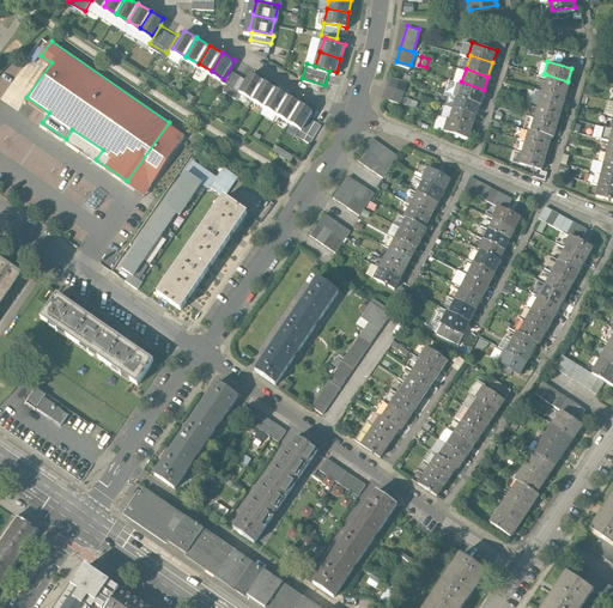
[(237,95),(247,77),(234,70),(224,89),(237,95)]
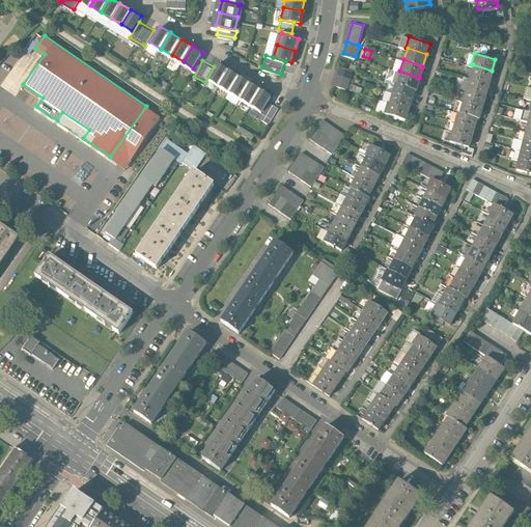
[(208,78),(219,84),(228,68),(218,62),(208,78)]
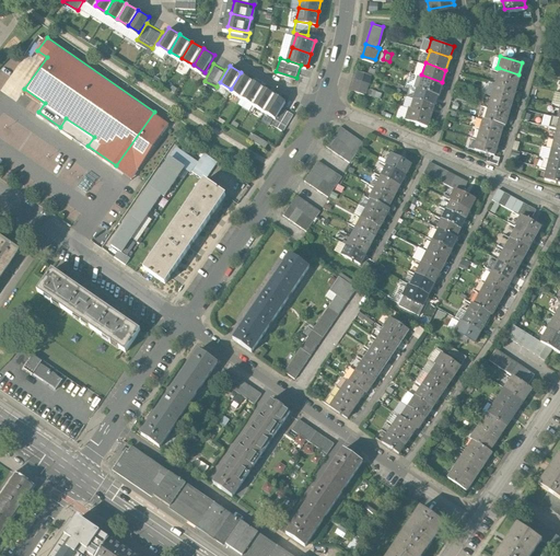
[(371,72),(357,68),(351,88),(365,92),(371,72)]
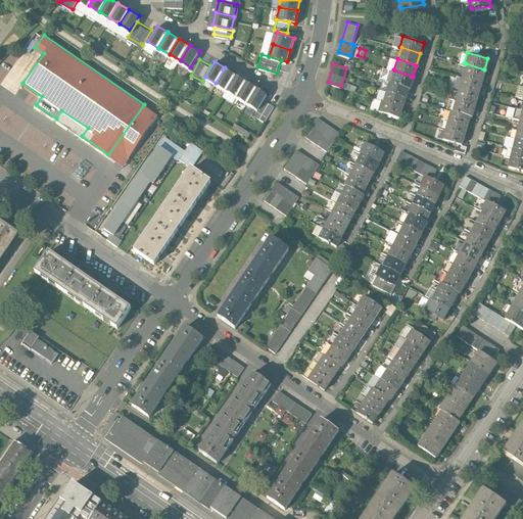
[(481,81),(484,69),(466,63),(462,76),(481,81)]
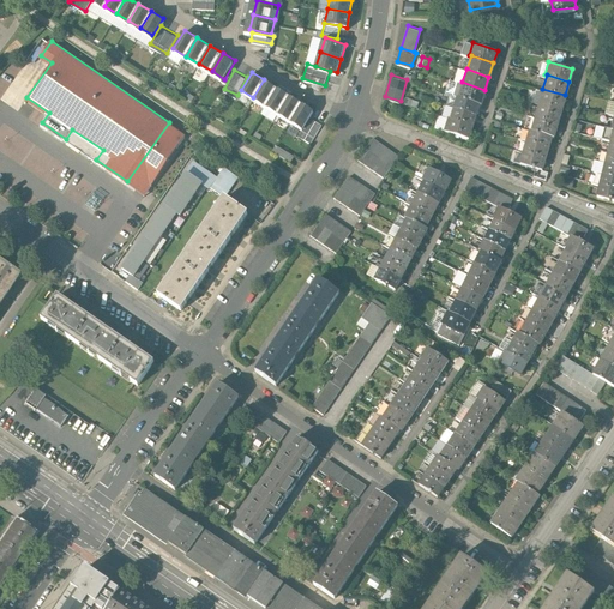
[(277,88),(264,79),(253,97),(266,104),(277,88)]
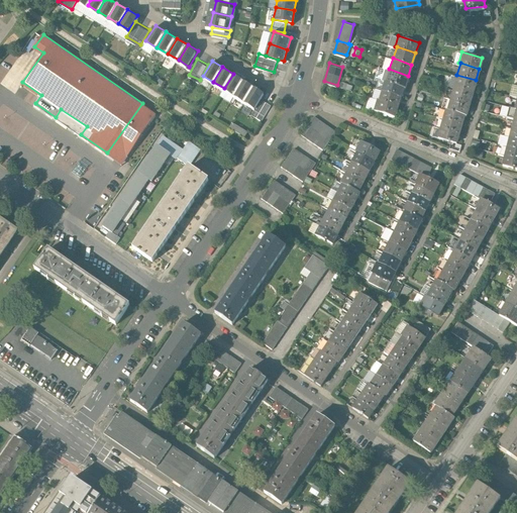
[(404,87),(408,76),(389,69),(386,80),(403,86),(404,87)]
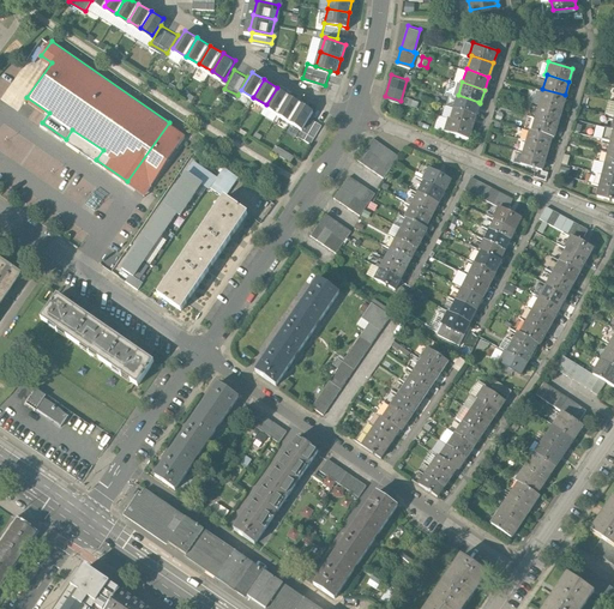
[(289,95),(277,88),(266,104),(278,113),(289,95)]
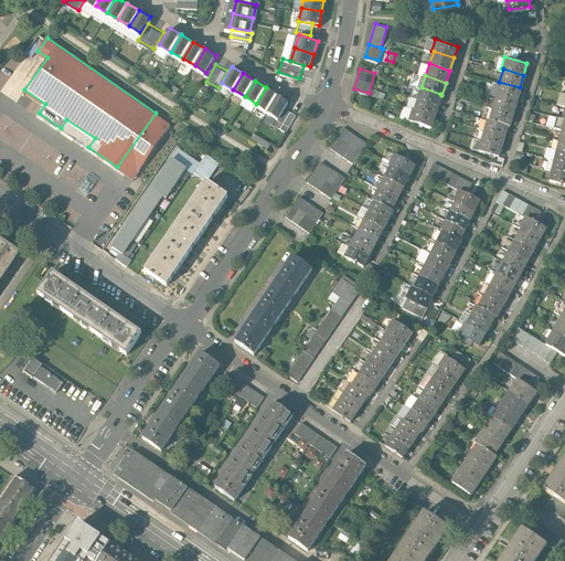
[(499,82),(496,94),(516,99),(520,87),(499,82)]
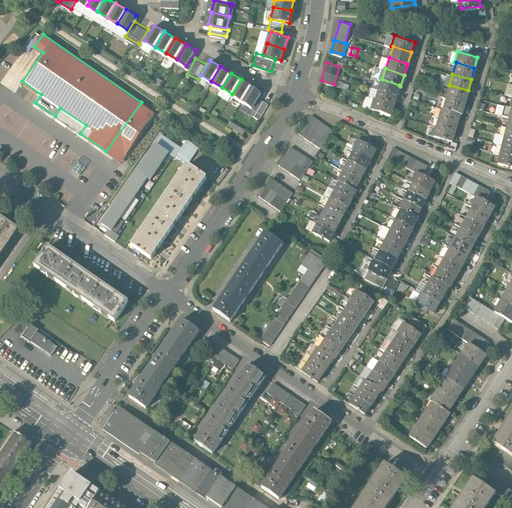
[(251,85),(241,79),(232,94),(242,100),(251,85)]
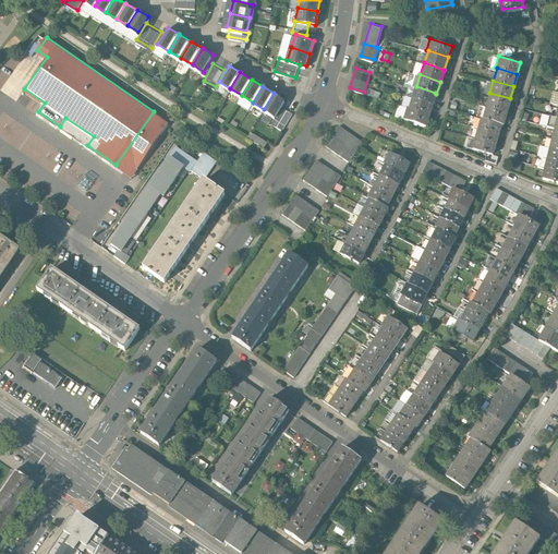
[(414,86),(411,96),(432,104),(435,93),(416,86),(414,86)]
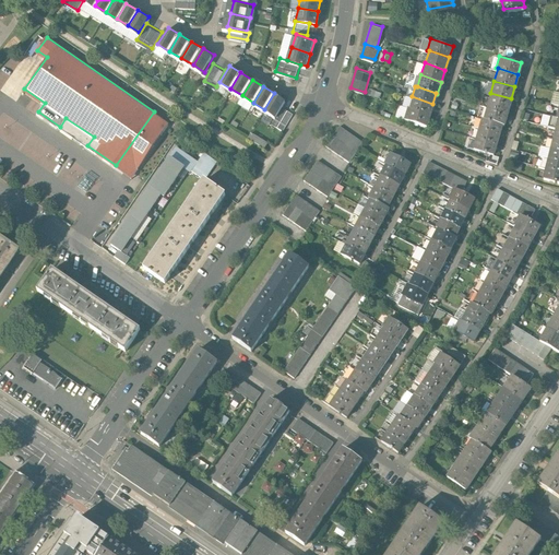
[(285,101),(274,93),(264,109),(275,116),(285,101)]
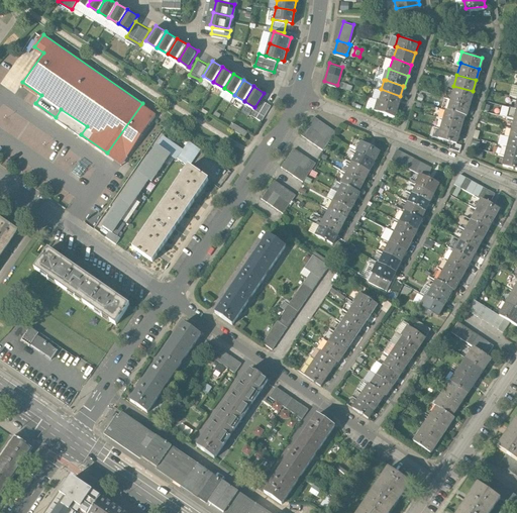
[(453,86),(450,97),(469,102),(473,91),(453,86)]
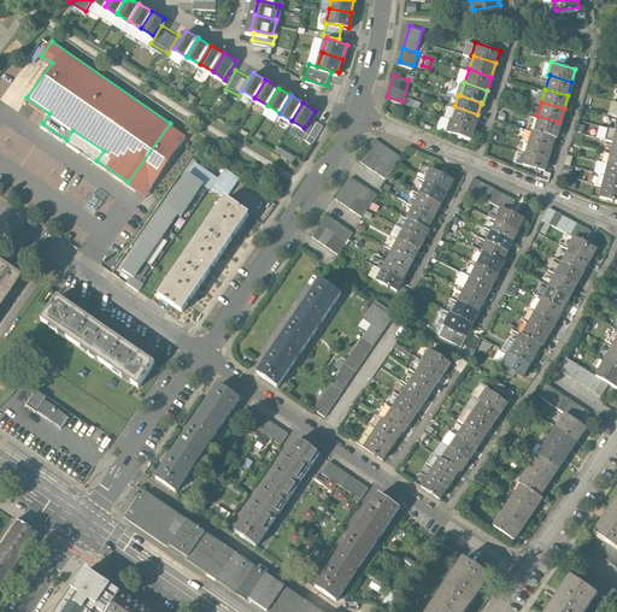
[(454,106),(451,118),(474,125),(477,115),(454,106)]
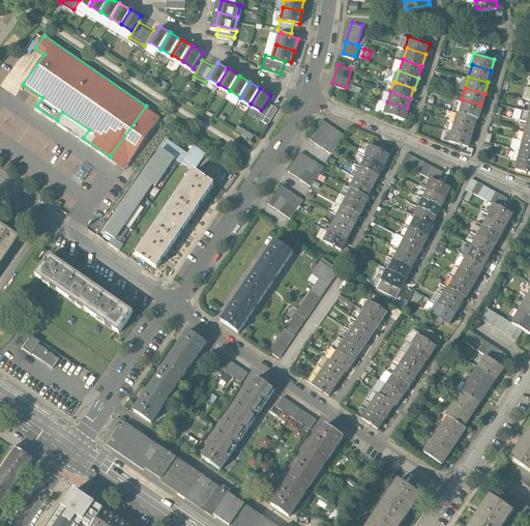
[(477,116),(480,105),(462,99),(458,111),(475,116),(477,116)]
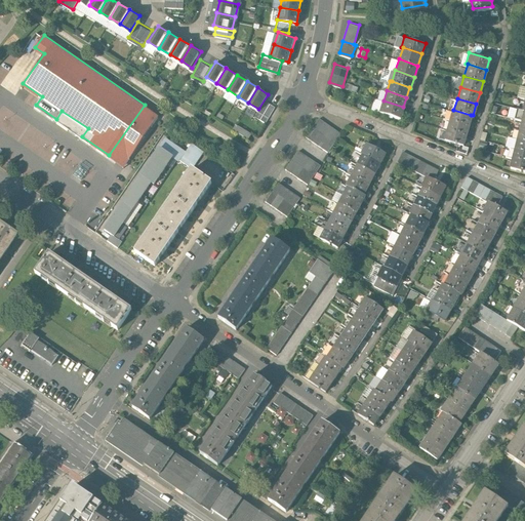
[(400,117),(403,107),(384,101),(381,99),(378,110),(400,117)]
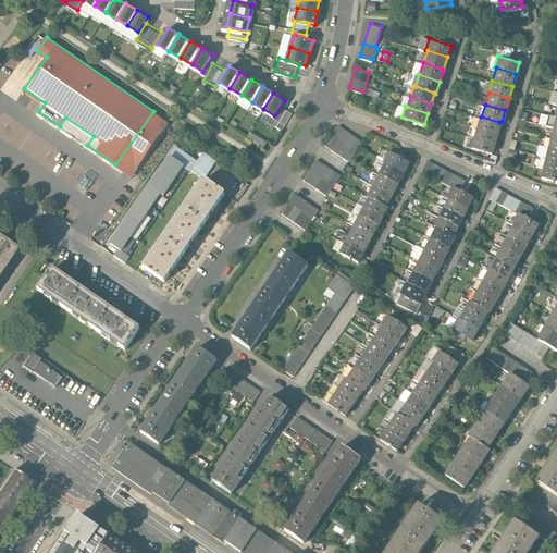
[(480,115),(477,125),(497,132),(499,122),(481,117),(480,115)]
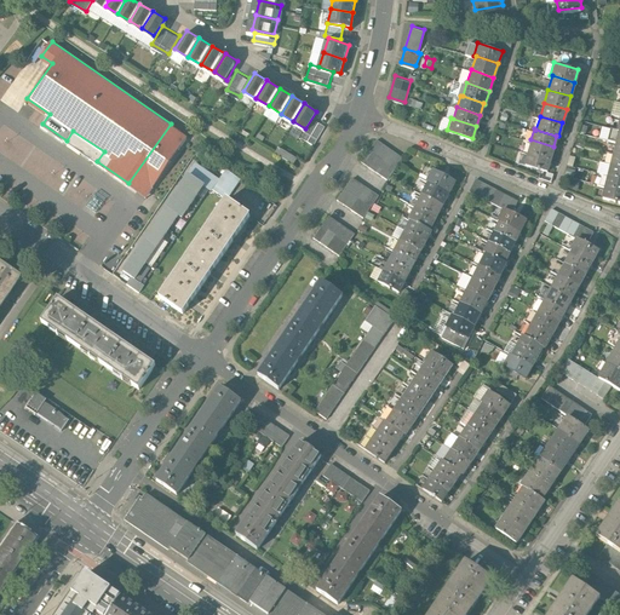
[(375,137),(360,159),(386,177),(401,154),(375,137)]
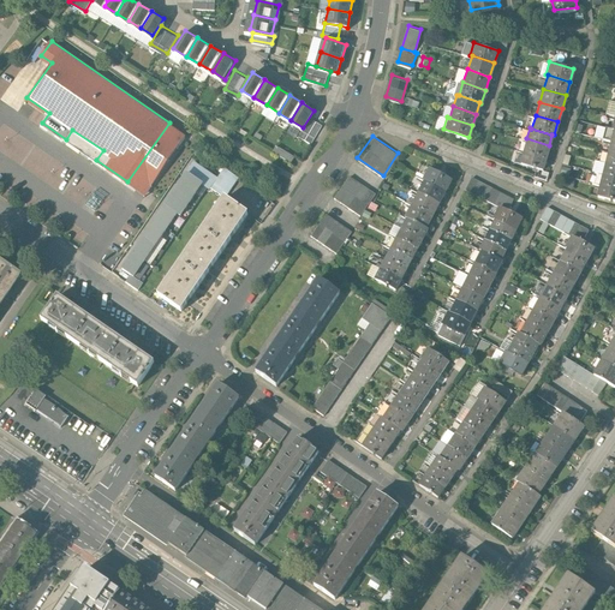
[(526,138),(523,149),(545,156),(549,145),(526,138)]
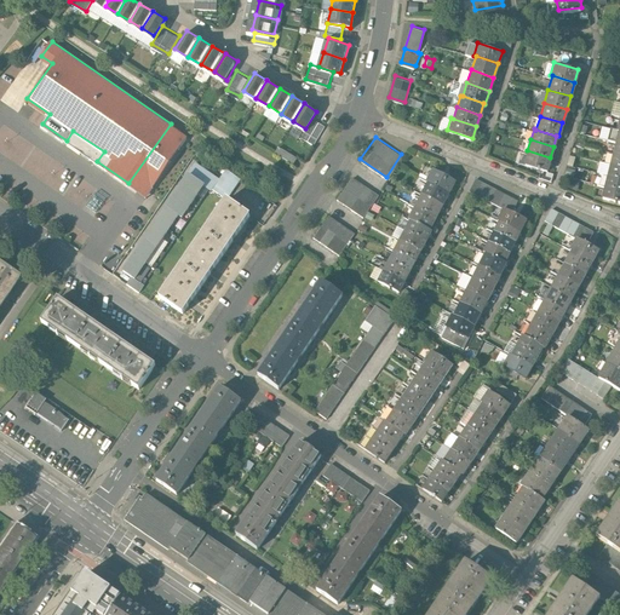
[(276,143),(274,149),(292,157),(294,151),(276,143)]
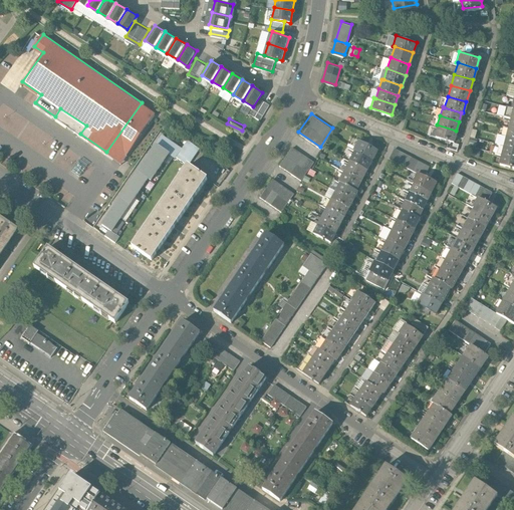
[(453,140),(456,131),(437,124),(435,134),(448,138),(453,140)]
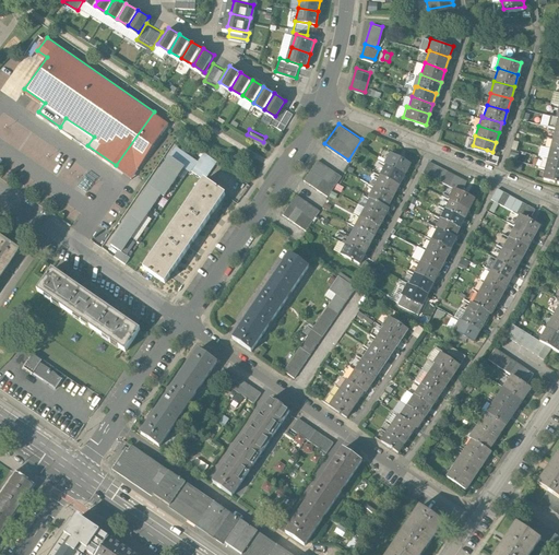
[(177,145),(111,241),(121,248),(161,191),(164,193),(183,164),(189,168),(190,166),(192,168),(198,160),(177,145)]
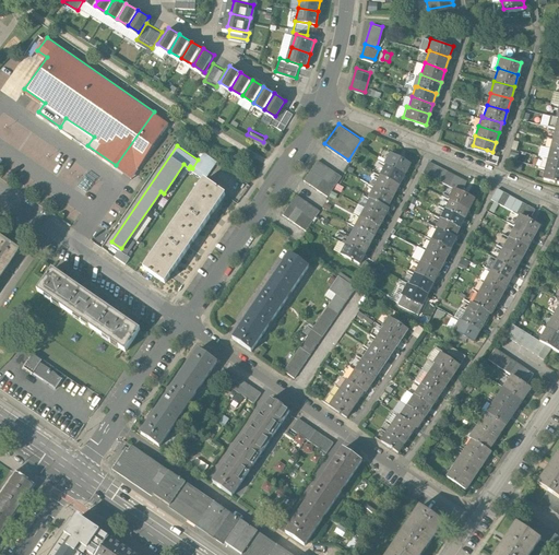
[(558,146),(551,145),(549,155),(558,157),(558,146)]
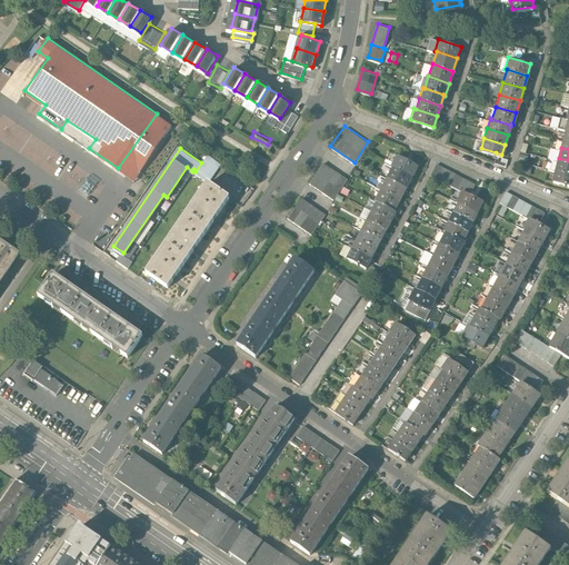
[(508,156),(501,155),(496,152),(493,160),(506,164),(508,156)]
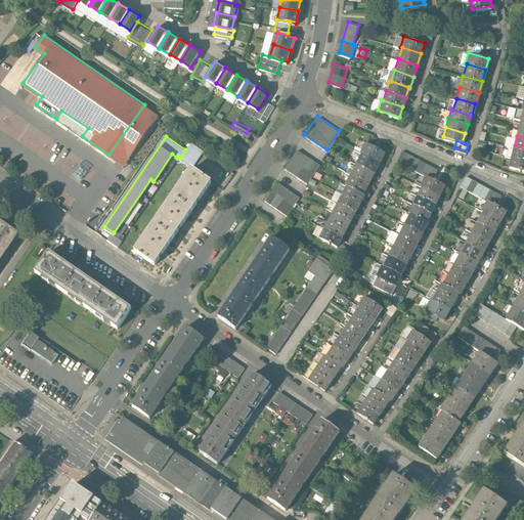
[(359,150),(361,152),(379,162),(384,152),(364,141),(359,150)]
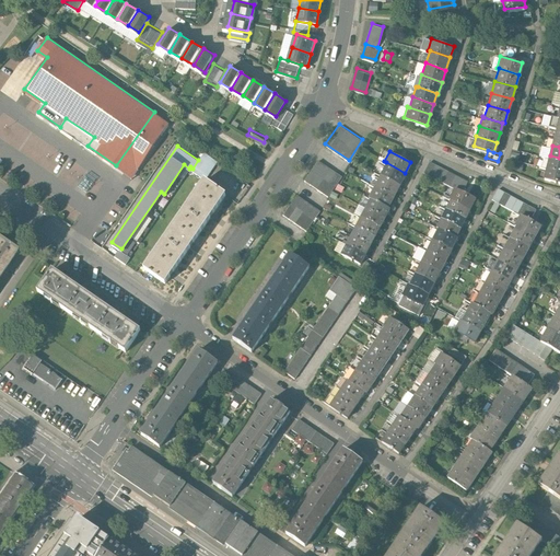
[(559,158),(550,155),(547,165),(559,169),(559,158)]
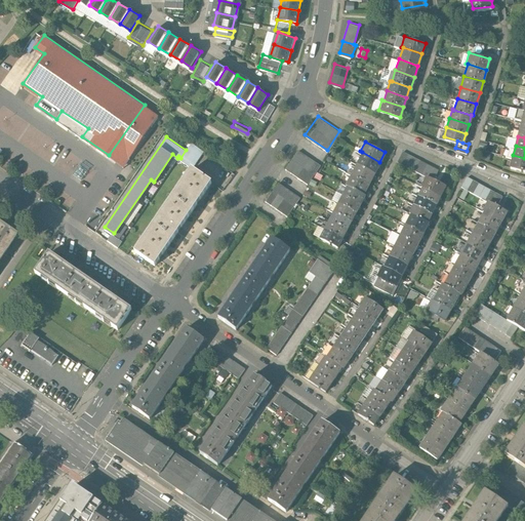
[(297,148),(285,166),(308,182),(320,163),(297,148)]
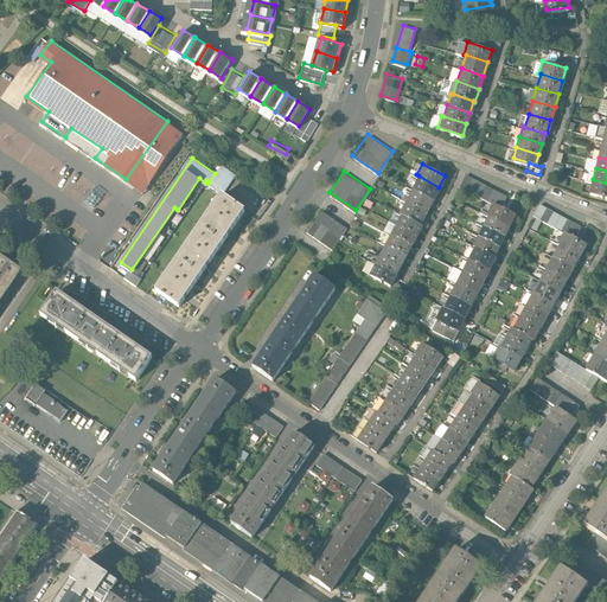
[(459,184),(493,202),(500,205),(508,193),(465,172),(459,184)]
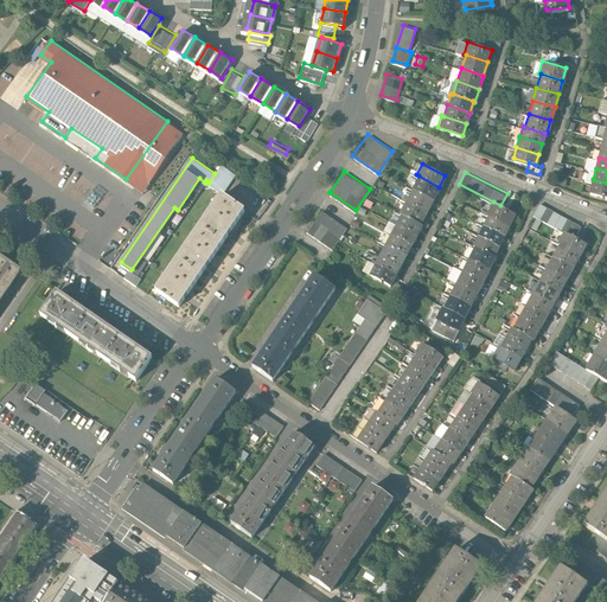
[(419,175),(411,189),(432,199),(439,187),(419,175)]
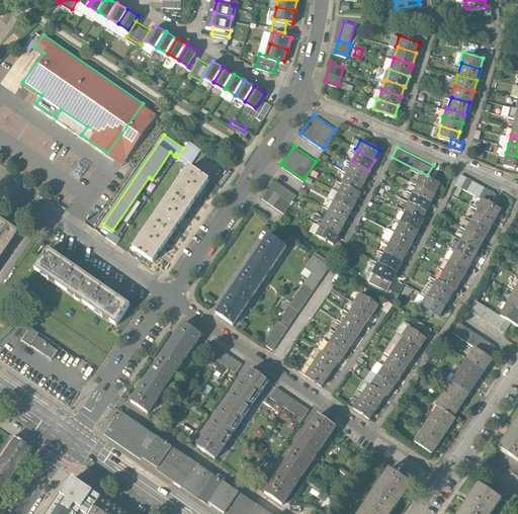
[(517,165),(517,156),(506,153),(504,162),(517,165)]
